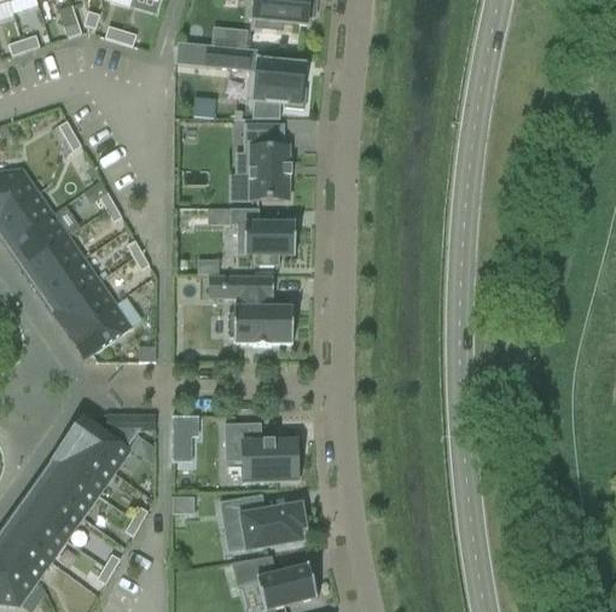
[(256,0),(254,18),(257,18),(257,24),(256,24),(256,25),(284,28),(284,27),(284,21),(308,23),(309,15),(315,15),(317,6),(318,0),(256,0)]
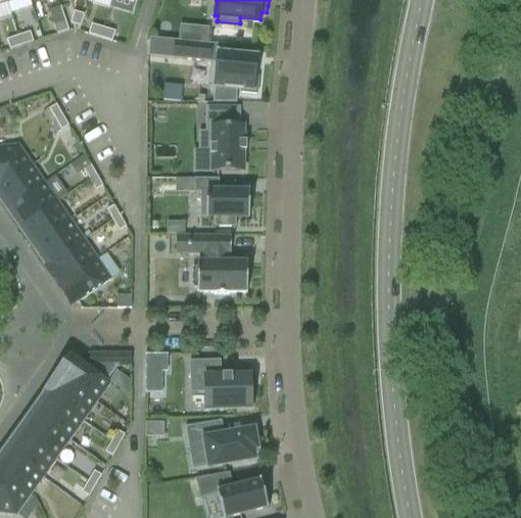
[(72,19),(82,22),(86,11),(76,8),(72,19)]
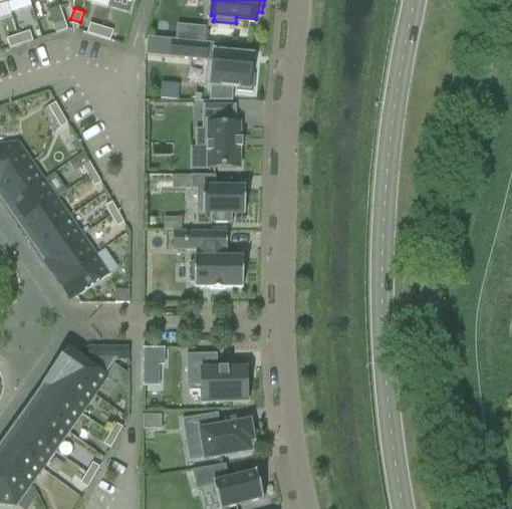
[(54,20),(57,30),(68,26),(65,17),(54,20)]
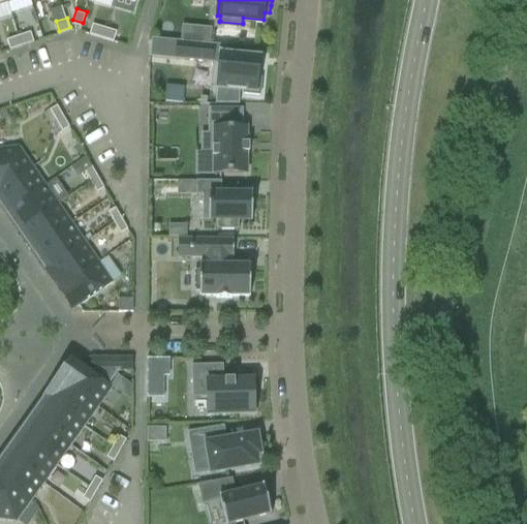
[(94,21),(91,31),(102,34),(105,25),(94,21)]
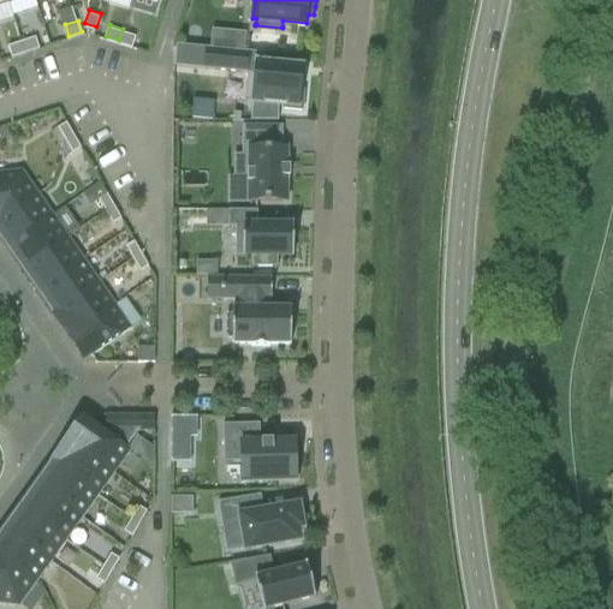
[(137,33),(123,29),(119,40),(134,45),(137,33)]
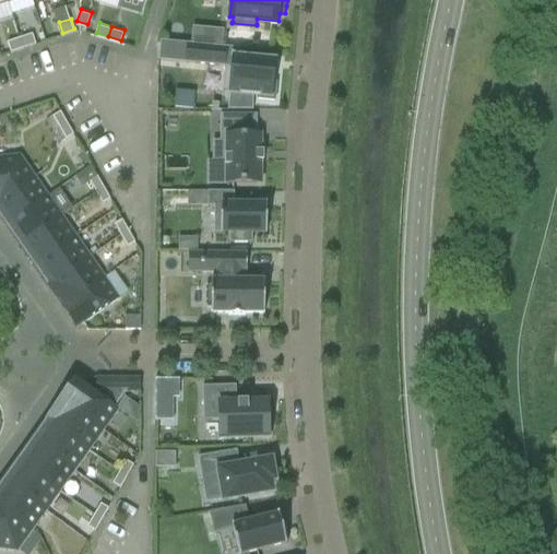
[(34,31),(21,35),(24,45),(37,42),(34,31)]
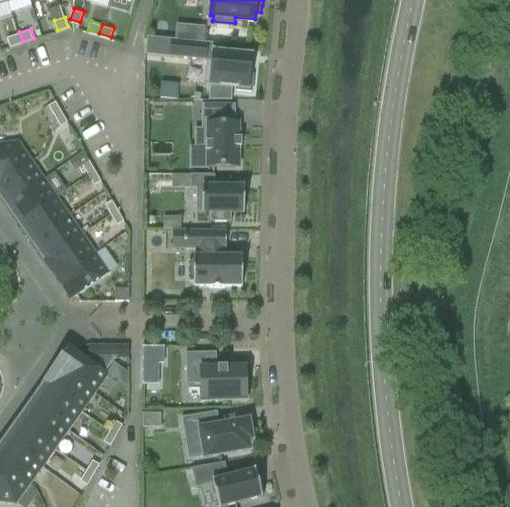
[(19,32),(8,35),(11,45),(22,41),(19,32)]
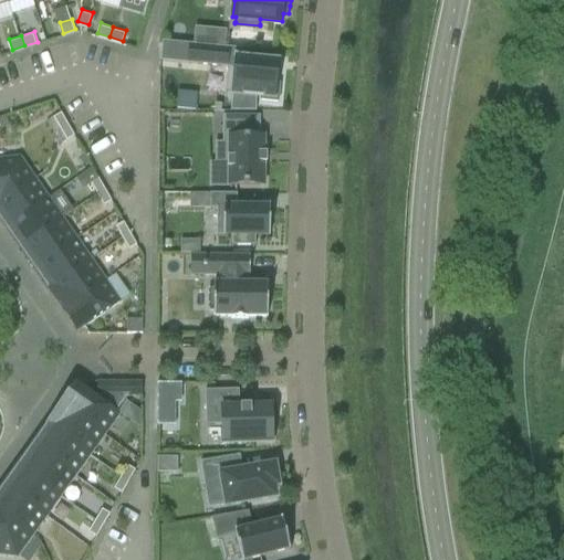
[(189,40),(188,60),(229,64),(227,88),(232,88),(232,90),(231,107),(258,107),(258,93),(261,93),(260,96),(279,98),(281,80),(277,80),(279,60),(279,57),(242,54),(243,45),(189,40)]
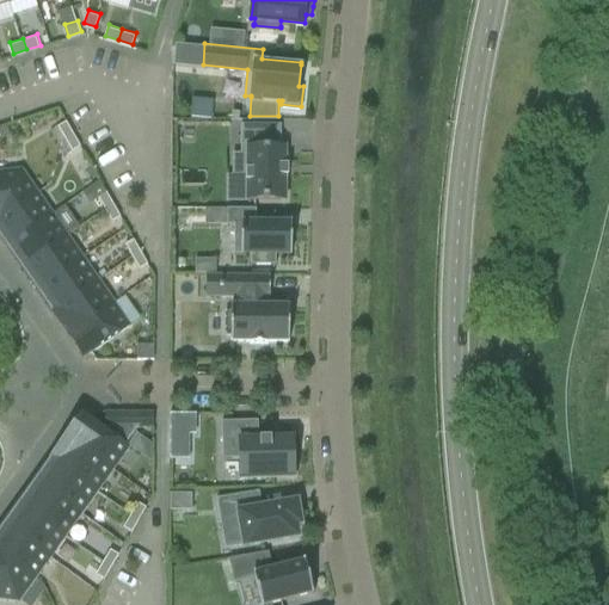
[(66,135),(74,130),(67,118),(59,123),(66,135)]
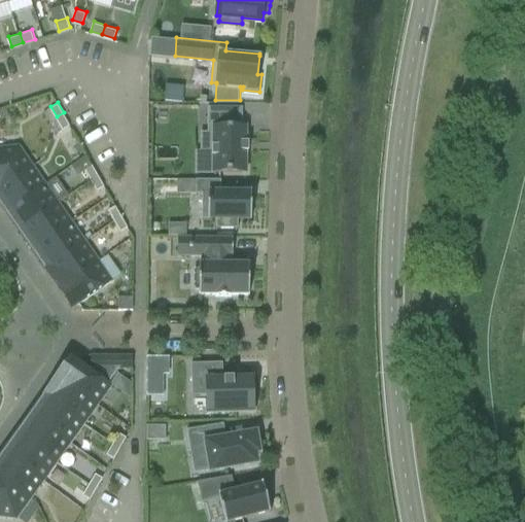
[(246,124),(243,124),(243,104),(208,104),(208,131),(203,131),(203,150),(214,150),(214,169),(214,170),(215,170),(215,169),(245,169),(245,170),(247,170),(247,169),(247,124),(246,124)]
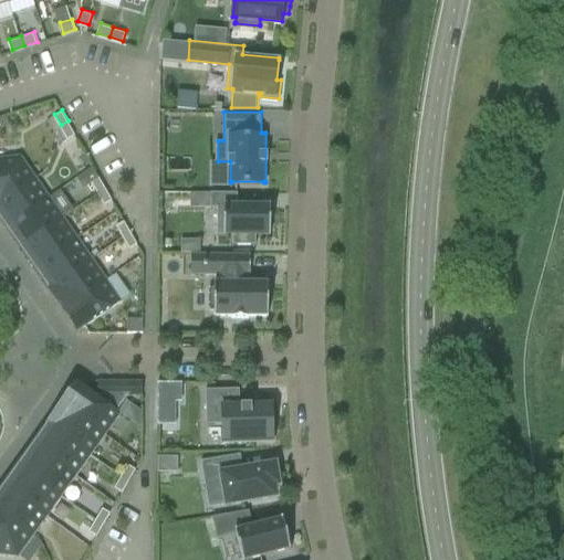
[(75,133),(69,120),(61,125),(68,137),(75,133)]
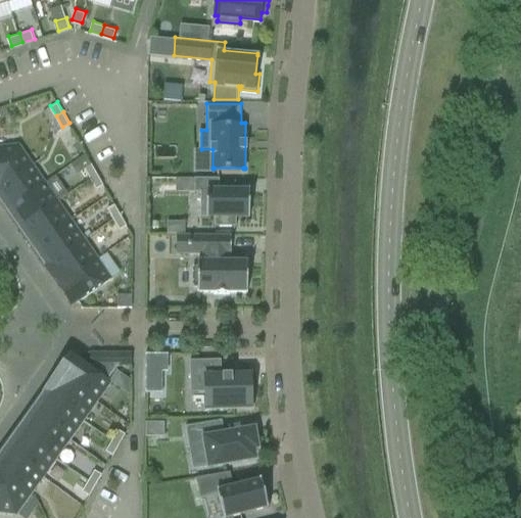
[(0,186),(33,163),(19,143),(0,145),(0,186)]
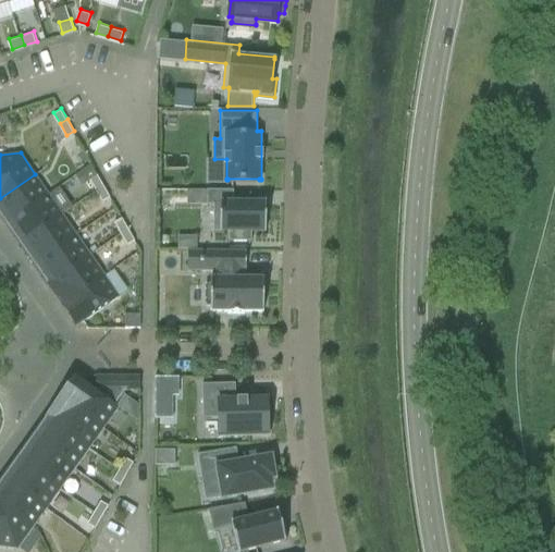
[(97,187),(105,183),(98,172),(90,176),(97,187)]
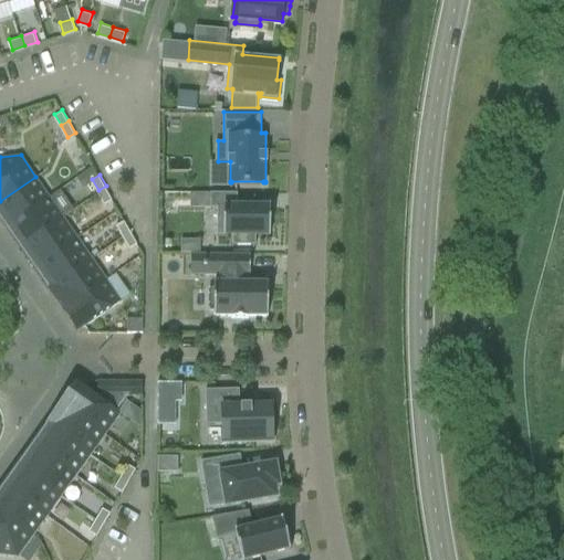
[(0,202),(12,220),(49,196),(35,177),(0,201),(0,202)]
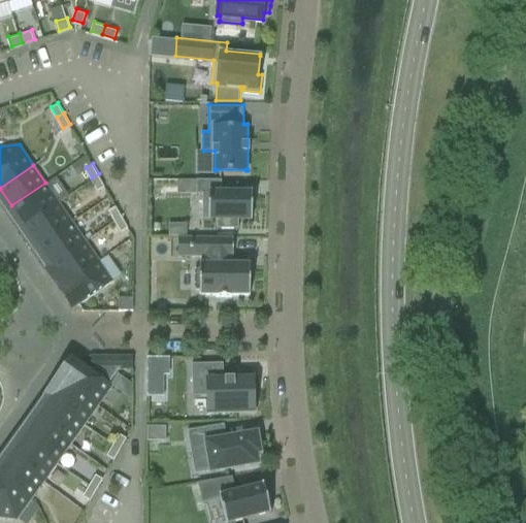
[(98,189),(105,185),(99,173),(92,177),(98,189)]
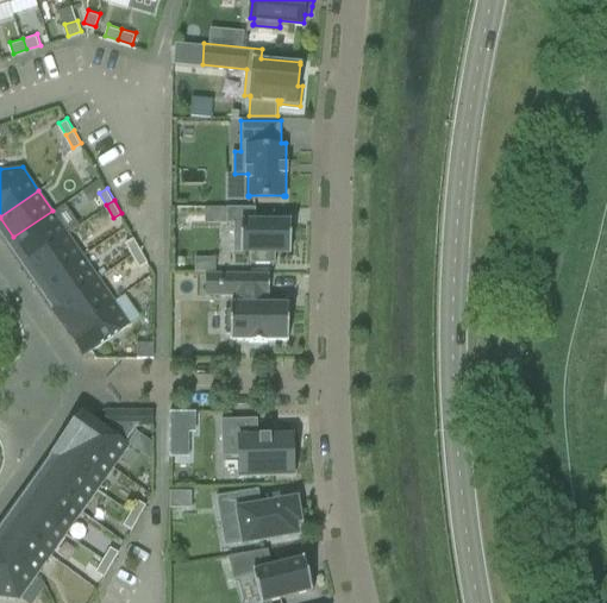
[(289,251),(292,251),(292,218),(289,218),(289,219),(256,219),(256,205),(227,205),(227,220),(235,220),(235,250),(242,250),(242,251),(243,251),(243,250),(251,250),(250,261),(275,261),(275,250),(289,250),(289,251)]
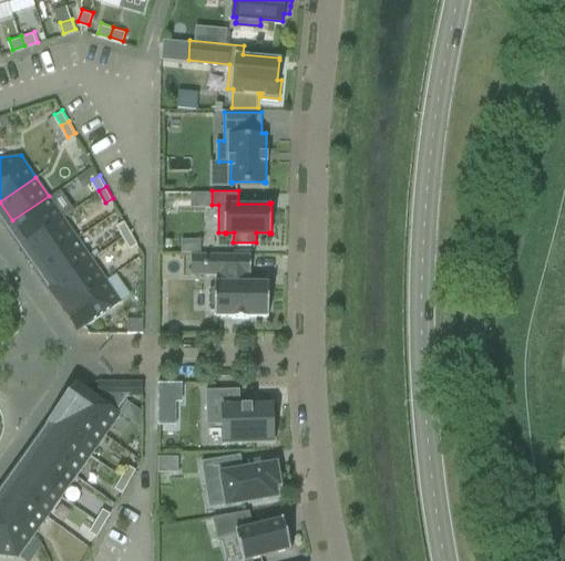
[(27,241),(63,216),(49,196),(12,220),(27,241)]
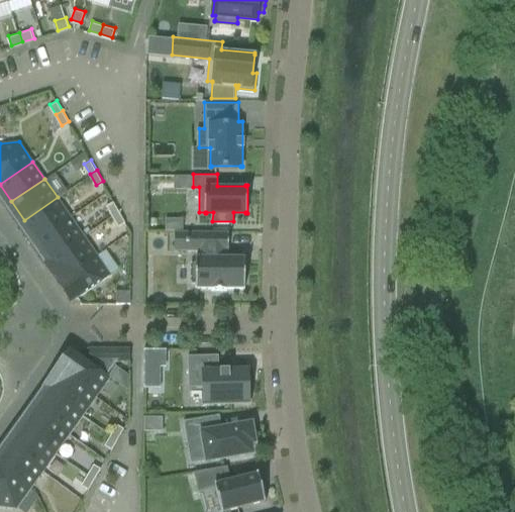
[(37,239),(71,216),(58,197),(24,220),(37,239)]
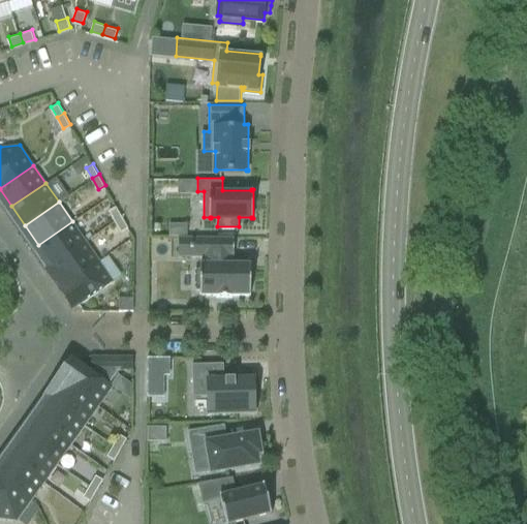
[(116,219),(123,215),(117,205),(110,209),(116,219)]
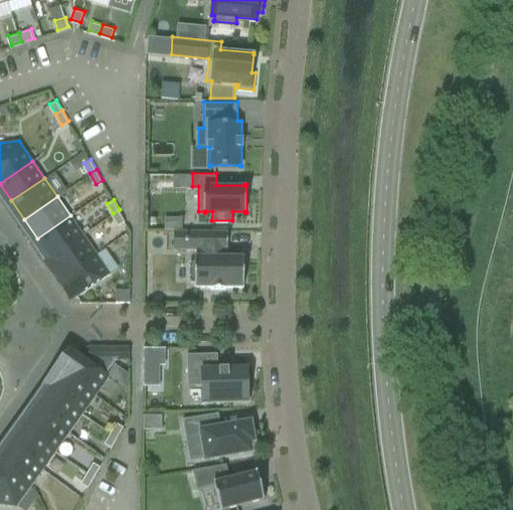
[(119,223),(126,220),(120,209),(113,213),(119,223)]
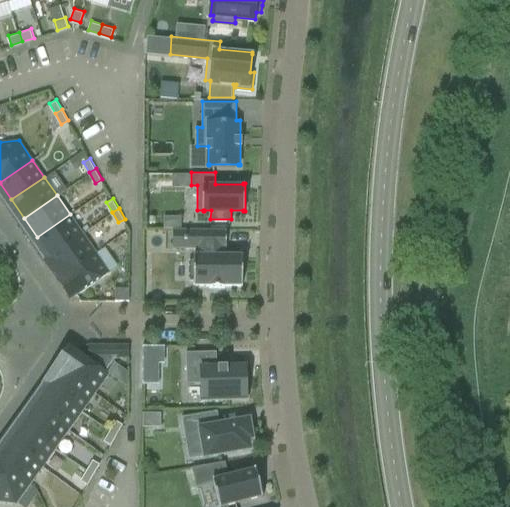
[(50,255),(83,232),(70,214),(37,237),(50,255)]
